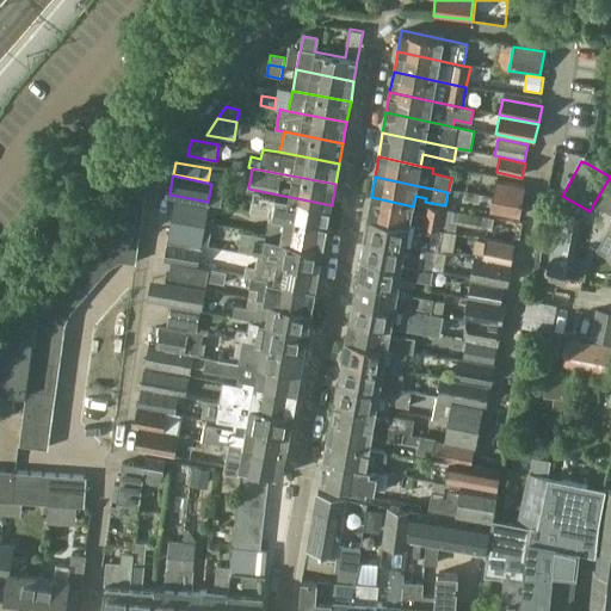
[(37,302),(0,334),(0,388),(26,392),(19,444),(48,448),(66,322),(109,267),(121,260),(136,263),(147,178),(38,304),(37,302)]
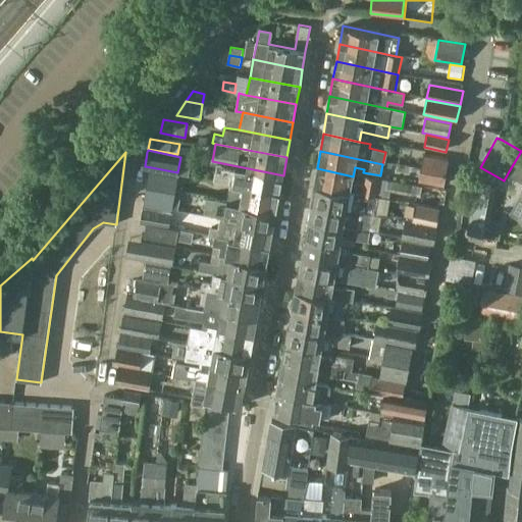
[(421,171),(446,176),(449,161),(424,156),(421,171)]
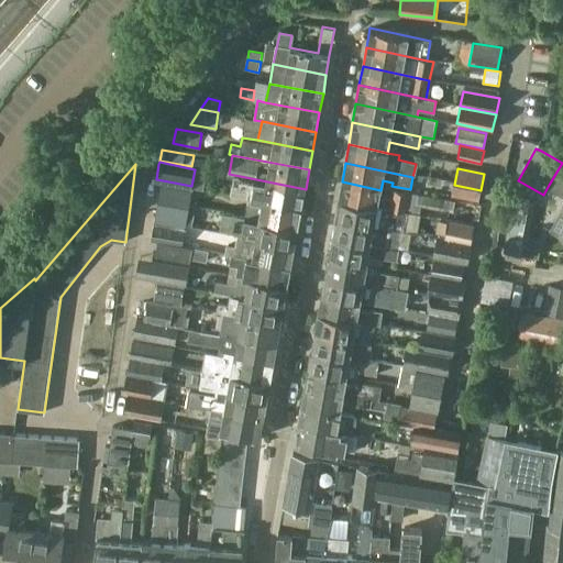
[(234,175),(232,185),(250,188),(247,197),(301,208),(306,189),(234,175)]
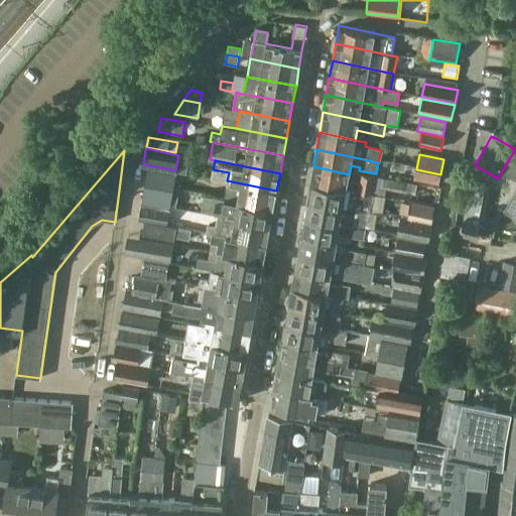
[(348,180),(349,174),(313,166),(310,183),(386,200),(388,189),(414,195),(415,187),(359,176),(357,182),(348,180)]
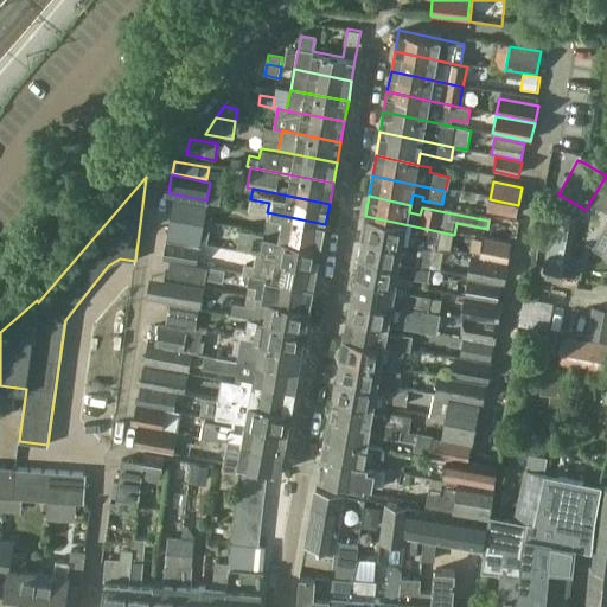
[(171,216),(204,222),(204,221),(208,204),(174,197),(171,216)]
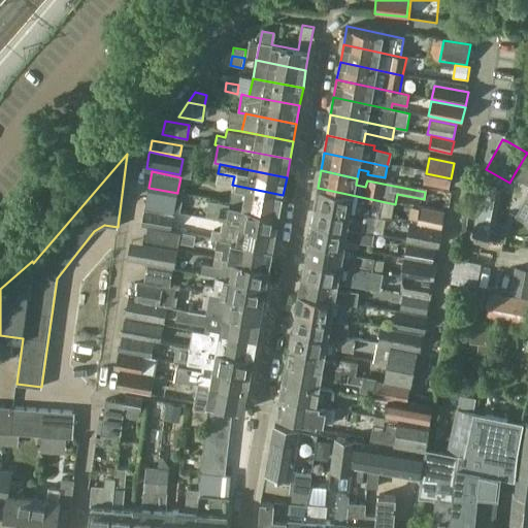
[(449,189),(451,178),(426,173),(424,184),(449,189)]
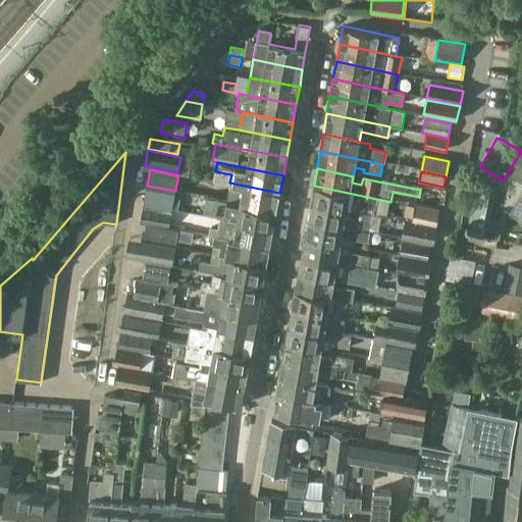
[(465,173),(462,192),(470,193),(472,174),(465,173)]
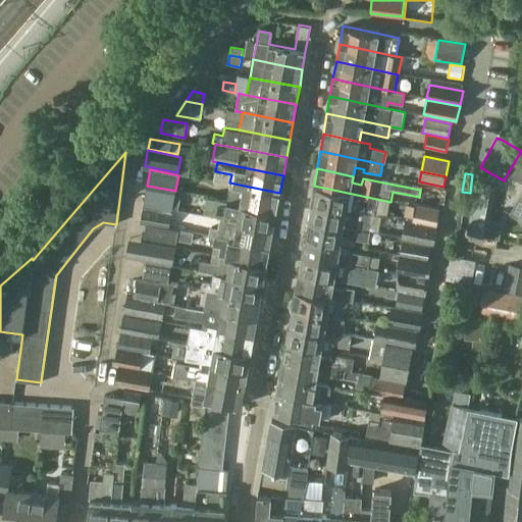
[(276,210),(279,193),(229,183),(226,200),(226,201),(276,210)]
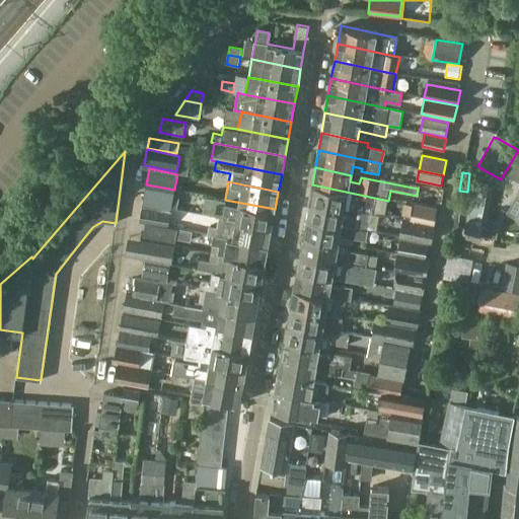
[(146,184),(143,202),(170,208),(170,207),(177,208),(180,190),(174,189),(174,190),(146,184)]
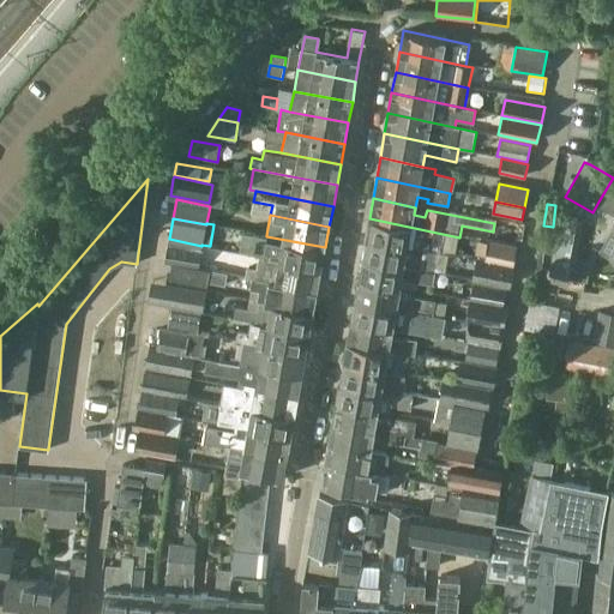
[(456,254),(459,238),(369,218),(366,238),(456,254)]
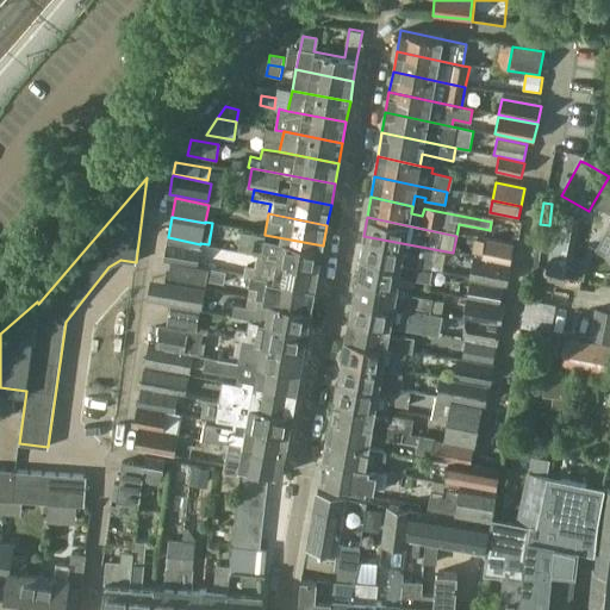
[(215,236),(236,235),(235,221),(215,222),(215,236)]
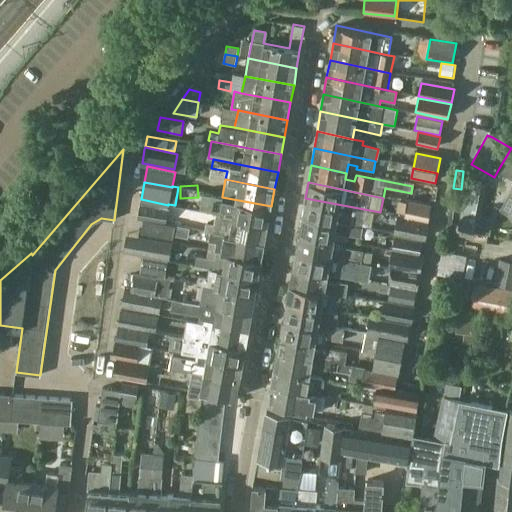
[(470,232),(479,187),(469,185),(461,230),(470,232)]
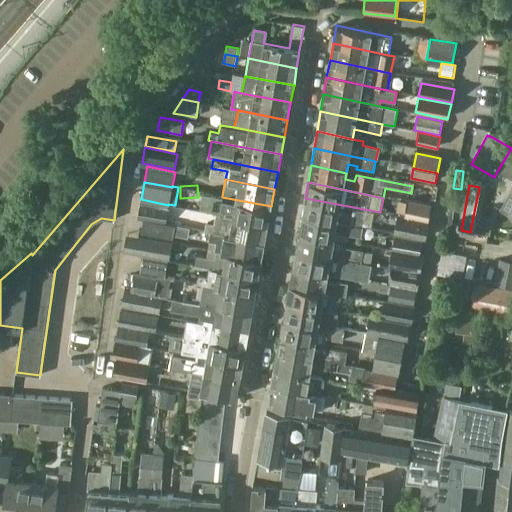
[(202,192),(199,207),(225,212),(226,206),(234,208),(232,217),(267,224),(271,206),(222,197),(222,196),(202,192)]
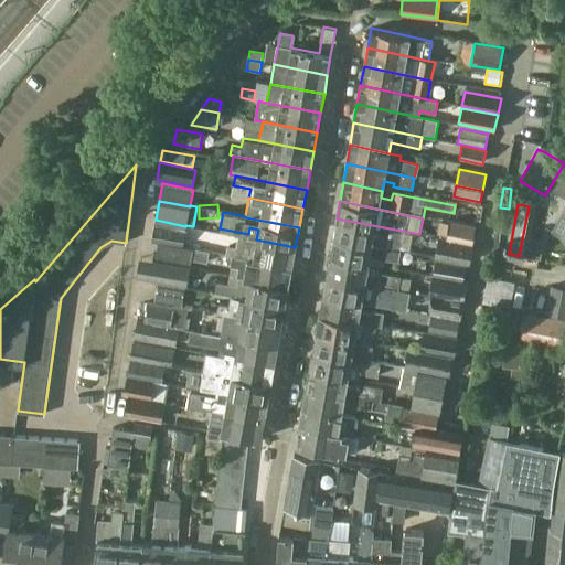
[(416,253),(419,234),(337,219),(333,237),(402,251),(416,253)]
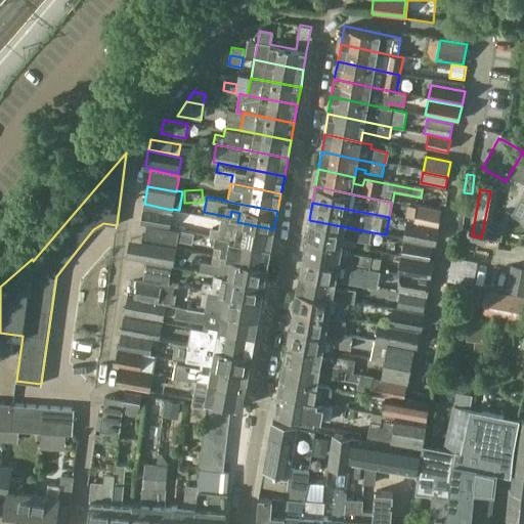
[(438,226),(440,213),(416,208),(412,221),(438,226)]
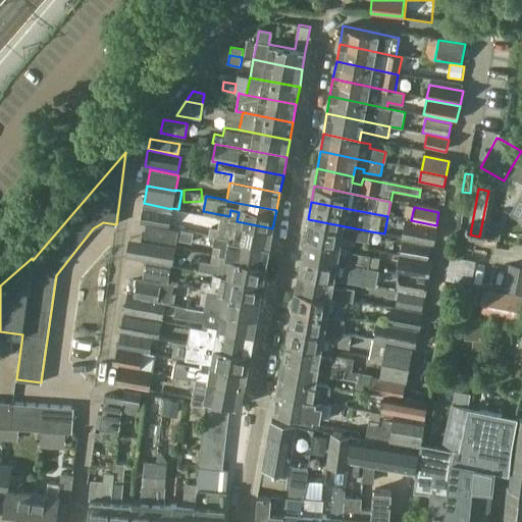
[(168,226),(171,213),(143,208),(141,221),(168,226)]
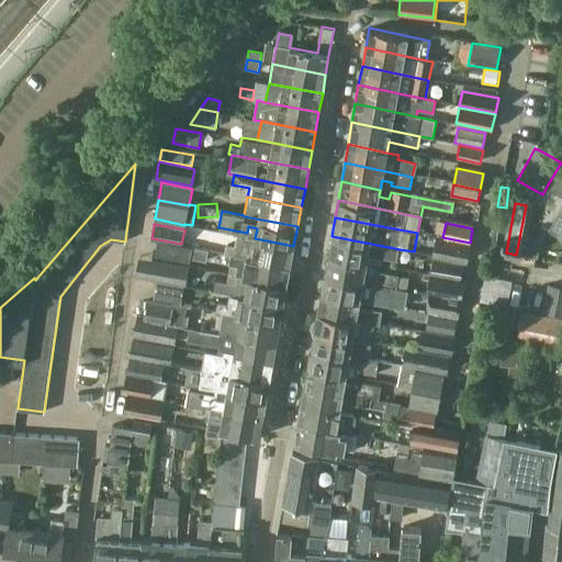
[(293,246),(255,238),(254,249),(229,245),(231,238),(209,235),(206,249),(231,254),(290,266),(293,246)]
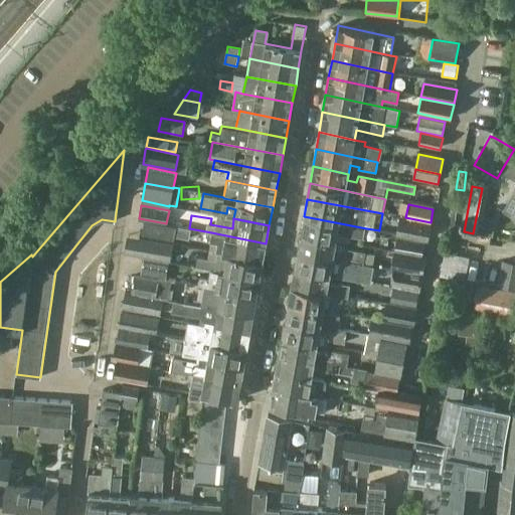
[(364,239),(366,228),(304,216),(300,233),(336,240),(337,234),(364,239)]
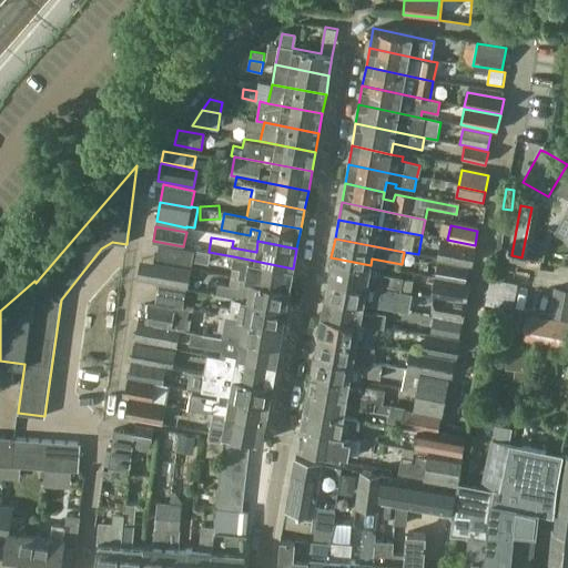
[(475,245),(447,240),(440,239),(437,257),(472,264),(475,245)]
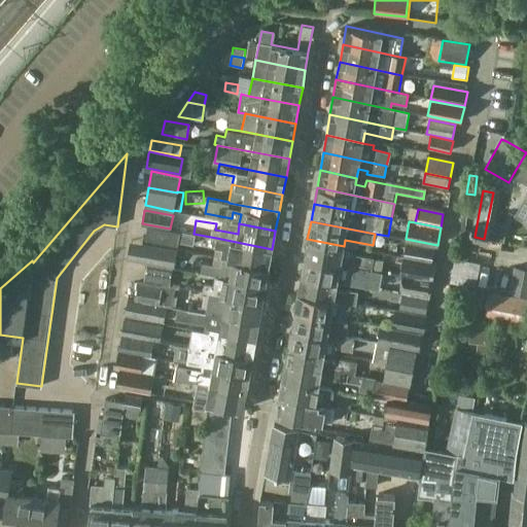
[(192,246),(195,234),(178,232),(177,243),(192,246)]
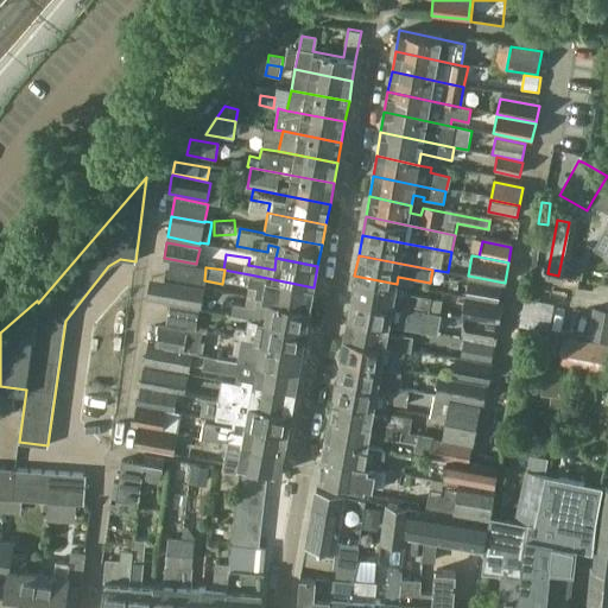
[(310,308),(314,287),(249,274),(247,287),(255,289),(254,297),(310,308)]
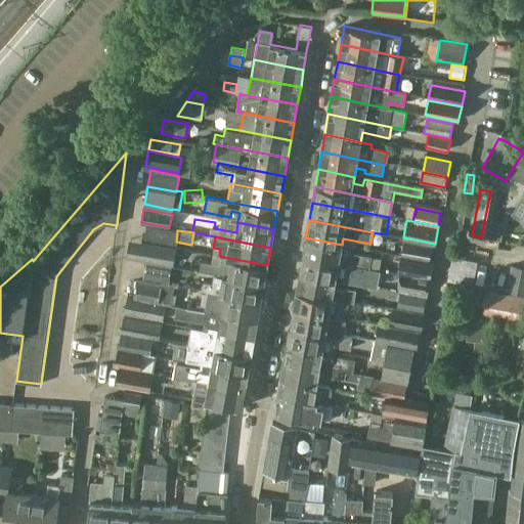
[(351,247),(342,245),(305,237),(302,255),(375,269),(379,269),(381,259),(350,254),(351,247)]
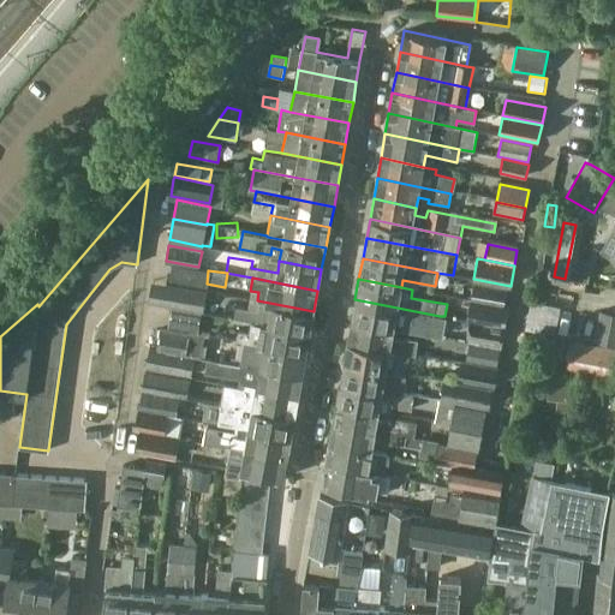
[(503,306),(507,291),(475,285),(472,300),(503,306)]
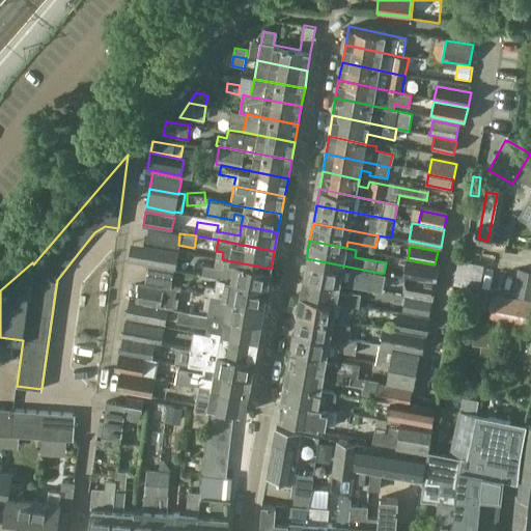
[(152,247),(149,263),(167,267),(175,269),(179,251),(152,247)]
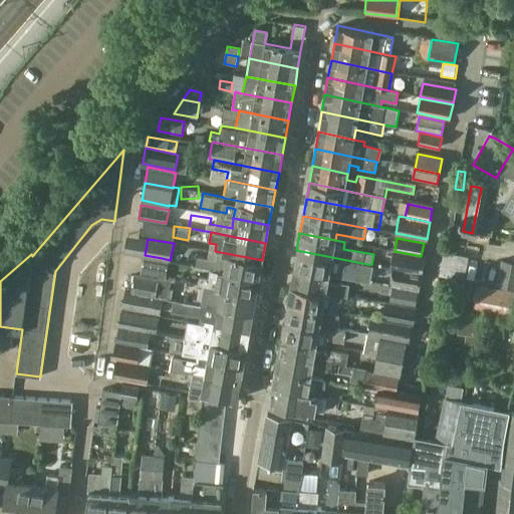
[(178,263),(195,258),(192,247),(175,252),(178,263)]
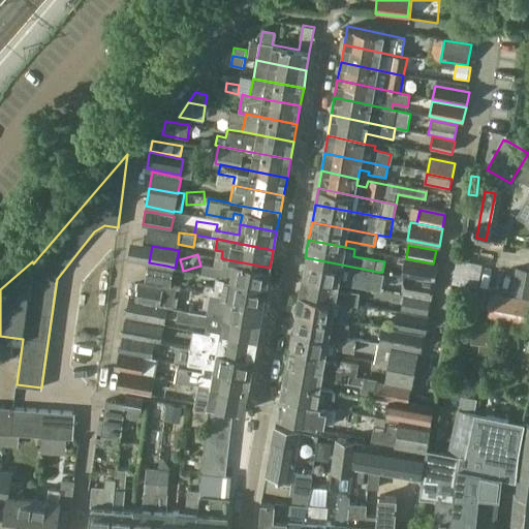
[(376,282),(378,272),(305,257),(302,275),(339,282),(351,284),(352,278),(376,282)]
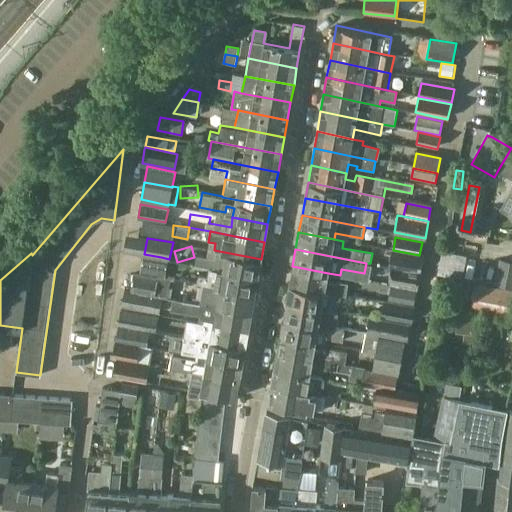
[(196,254),(195,264),(201,265),(209,267),(258,276),(261,259),(214,250),(213,257),(196,254)]
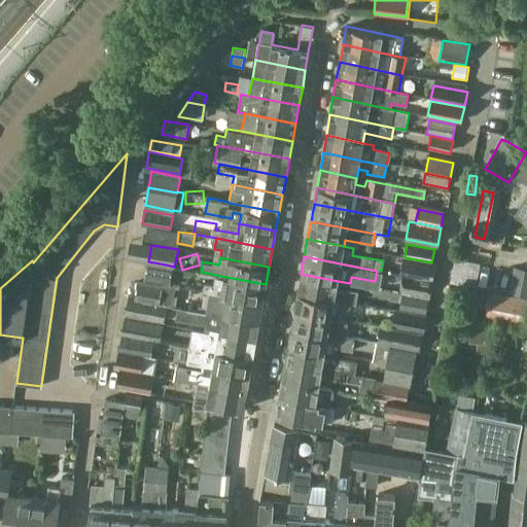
[(148,261),(144,280),(162,283),(166,265),(148,261)]
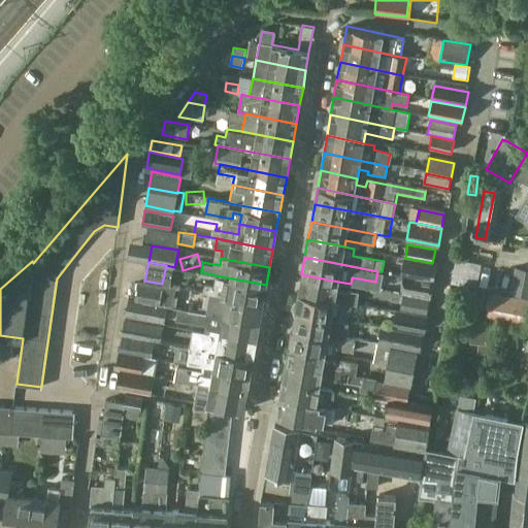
[(432,281),(435,268),(403,263),(400,274),(432,281)]
